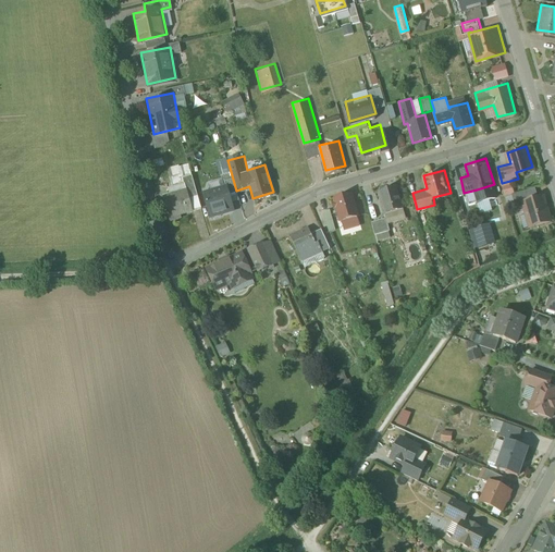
[(230,171),(220,174),(223,185),(201,192),(208,216),(231,209),(227,195),(236,193),(230,171)]
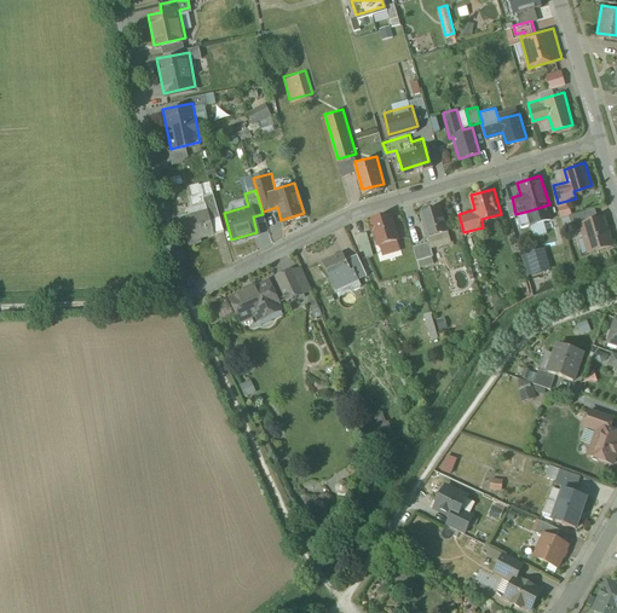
[(214,235),(214,231),(221,229),(212,192),(203,195),(207,208),(180,215),(188,242),(214,235)]
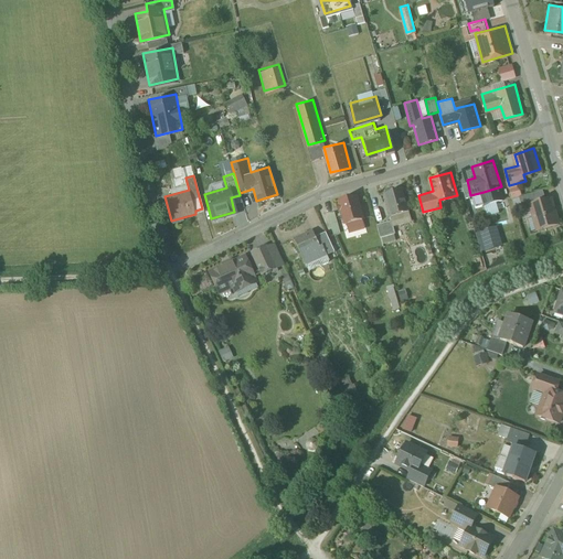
[(403,186),(384,192),(390,213),(409,208),(403,186)]
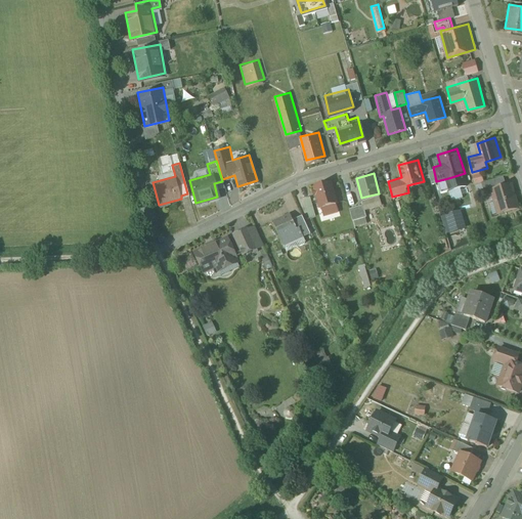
[(512,181),(505,182),(503,175),(481,182),(484,195),(492,191),(498,213),(519,207),(512,181)]
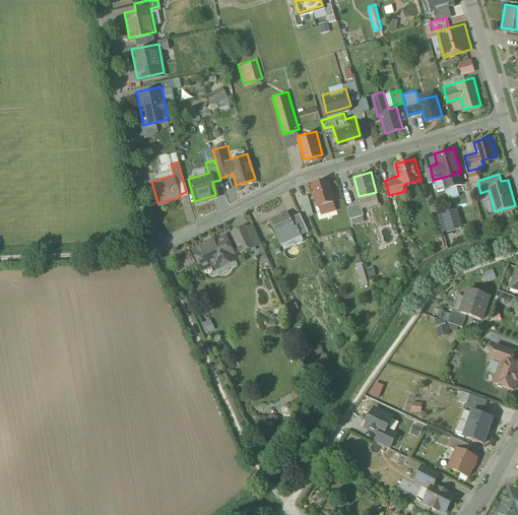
[(329,177),(311,183),(318,204),(335,198),(329,177)]
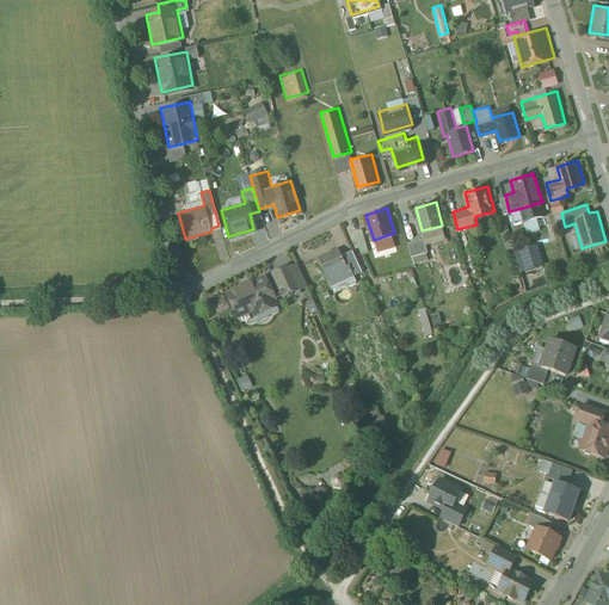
[(422,236),(407,240),(410,254),(425,251),(422,236)]
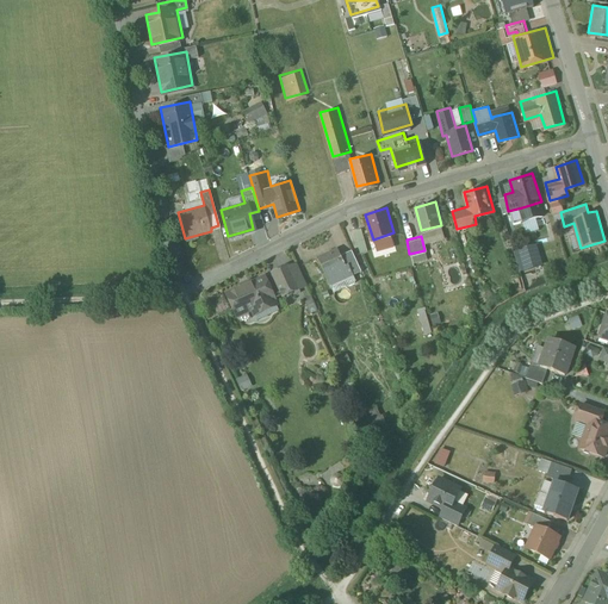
[(329,284),(352,274),(353,274),(359,271),(349,249),(342,251),(341,249),(340,246),(316,255),(329,284)]
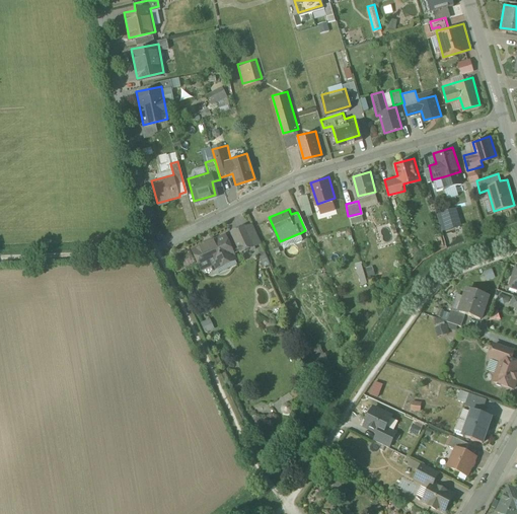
[(245,224),(230,230),(239,253),(255,246),(245,224)]
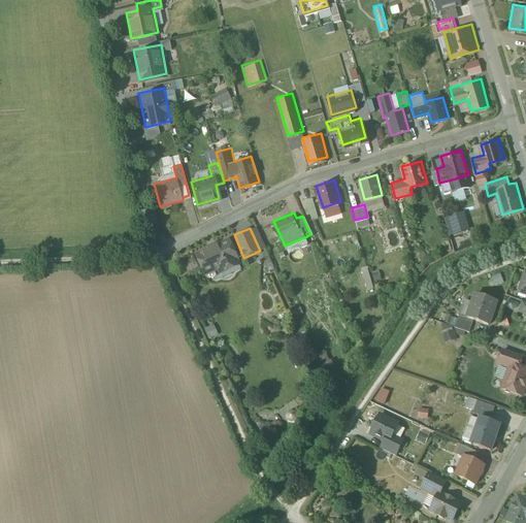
[(206,274),(219,268),(221,272),(240,264),(238,260),(240,260),(231,237),(197,252),(206,274)]
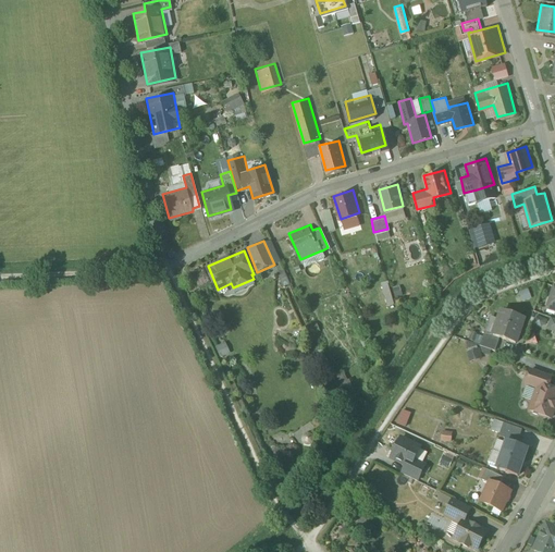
[(527,317),(501,308),(492,332),(501,335),(518,342),(527,317)]
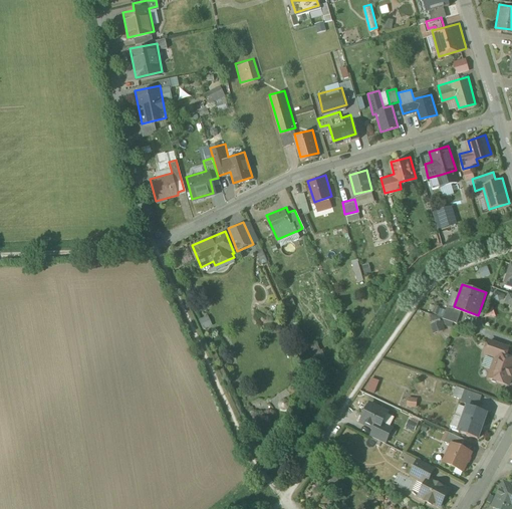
[(457,321),(462,309),(454,306),(449,304),(444,316),(457,321)]
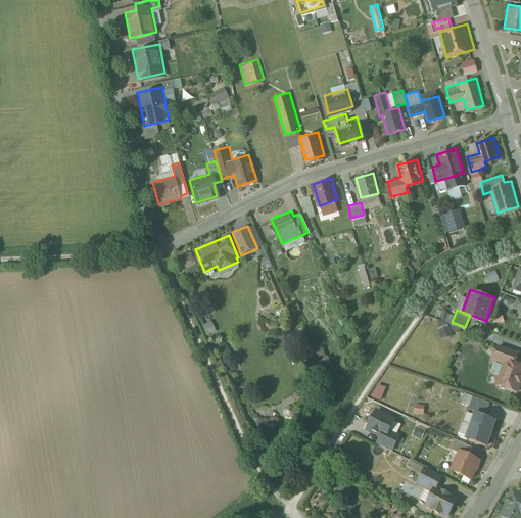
[(450,324),(439,327),(441,336),(452,333),(450,324)]
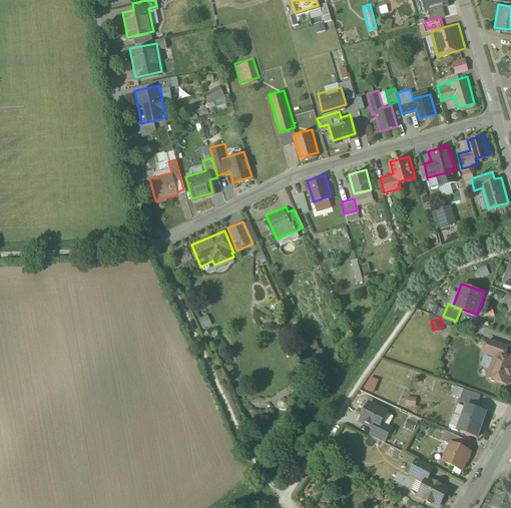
[(510,346),(488,339),(484,352),(494,355),(487,376),(510,384),(510,379),(510,354),(508,354),(510,346)]
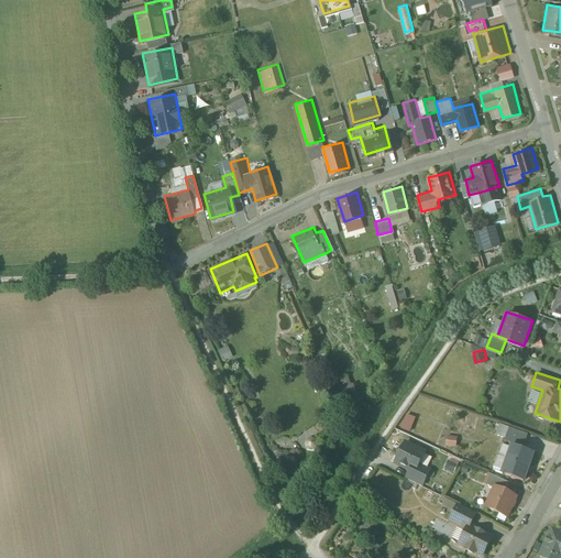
[(513,441),(523,446),(528,431),(508,424),(503,438),(513,441)]
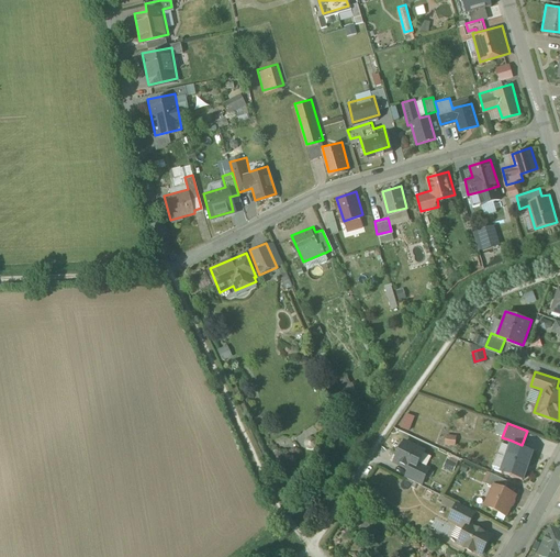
[(456,434),(445,433),(444,443),(455,444),(456,434)]
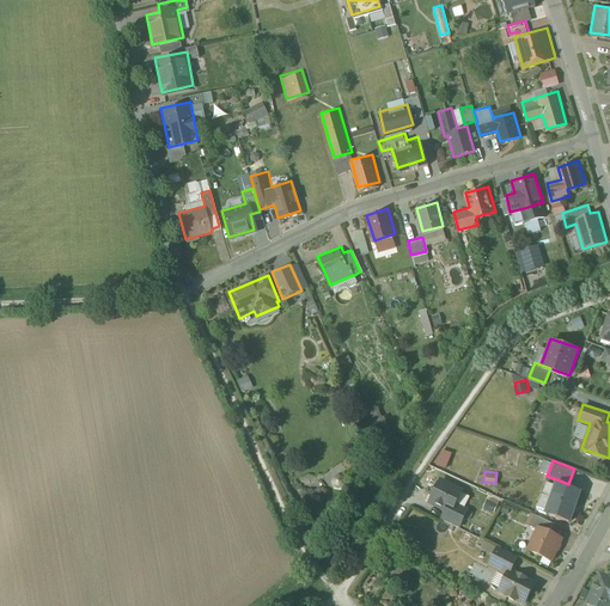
[(464,489),(439,476),(428,500),(445,509),(441,516),(459,526),(469,507),(457,502),(464,489)]
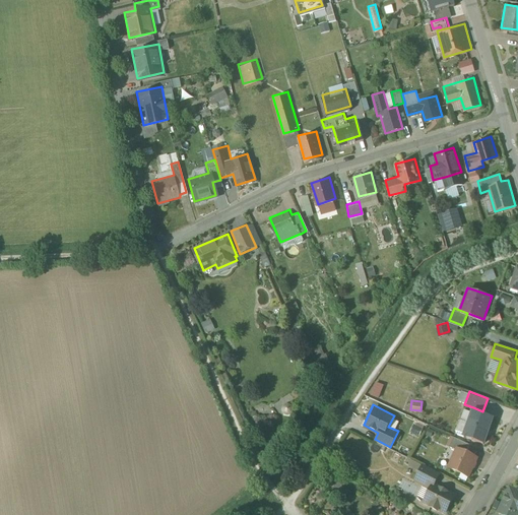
[(482,411),(473,407),(463,434),(486,442),(496,415),(482,411)]
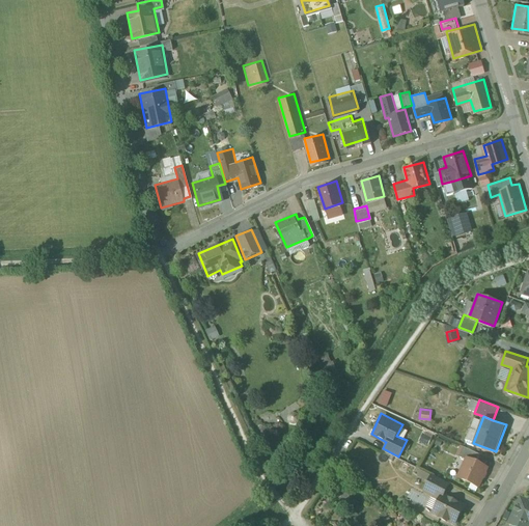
[(460,452),(467,455),(476,461),(480,452),(464,444),(460,452)]
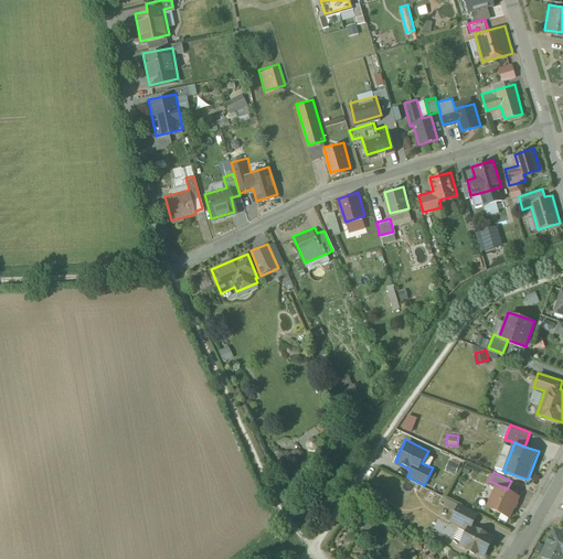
[(507,490),(497,484),(487,504),(511,515),(520,495),(507,490)]
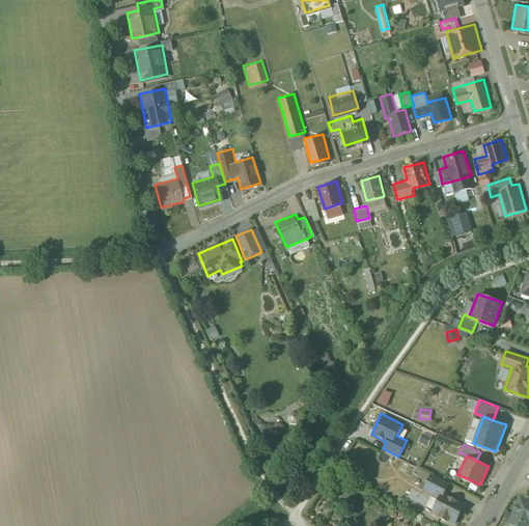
[(452,483),(432,472),(423,489),(441,498),(434,509),(455,521),(464,504),(446,495),(452,483)]
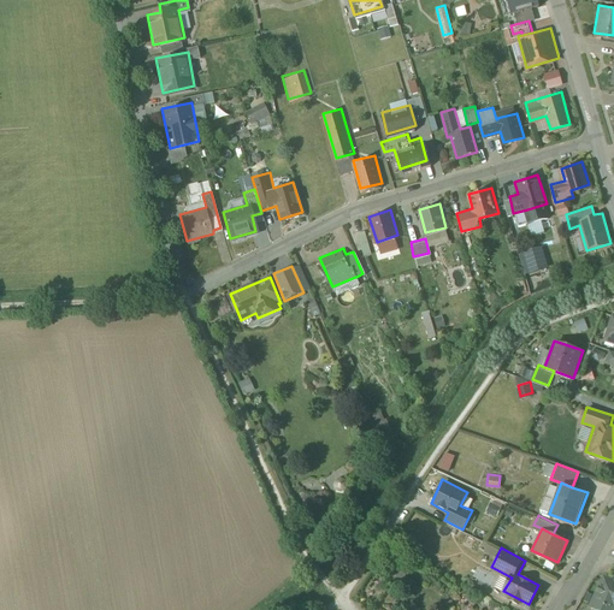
[(613,609),(613,578),(602,573),(588,604),(600,609),(613,609)]
